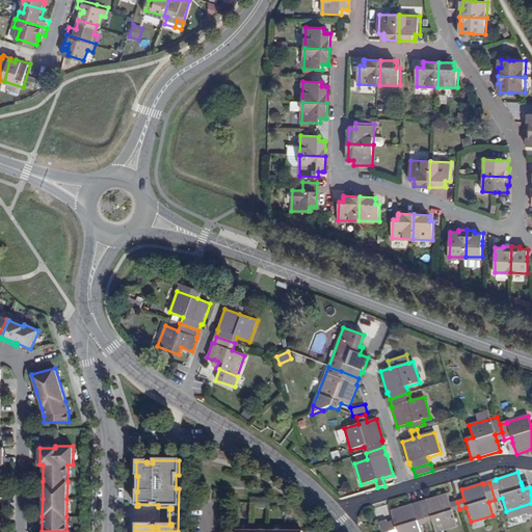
[(434,531),(437,531),(457,526),(452,511),(450,504),(447,494),(425,500),(425,501),(419,503),(425,522),(431,520),(434,531)]
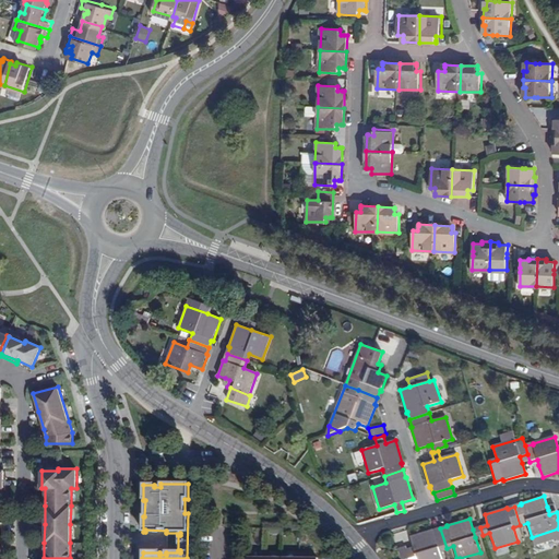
[(475,537),(483,535),(480,527),(473,530),(475,537)]
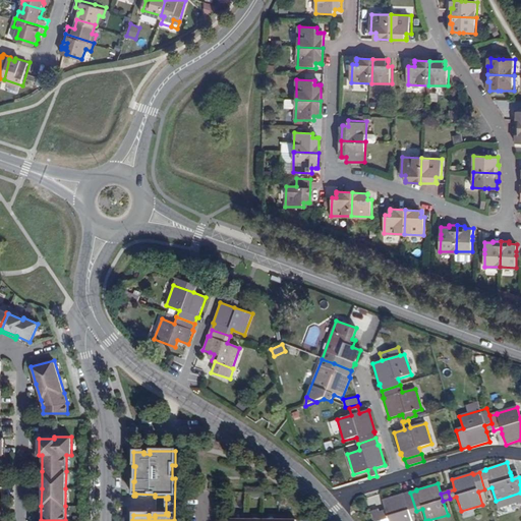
[(411,520),(409,513),(416,511),(410,493),(404,495),(404,494),(383,501),(387,513),(388,517),(388,520),(411,520)]
